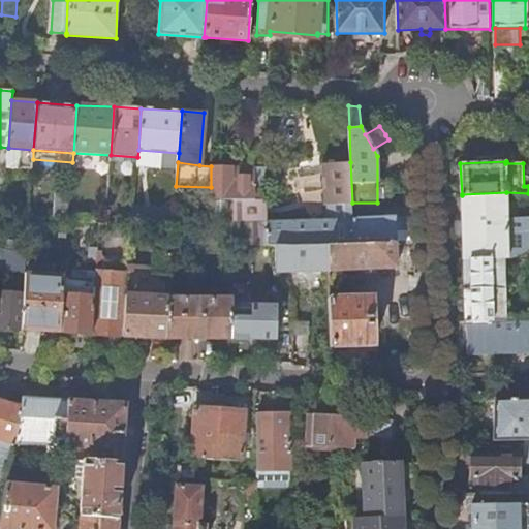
[(329,217),(329,219),(352,218),(353,218),(352,203),(350,162),(323,163),(323,178),(318,178),(318,188),(323,188),(324,205),(329,205),(329,217)]
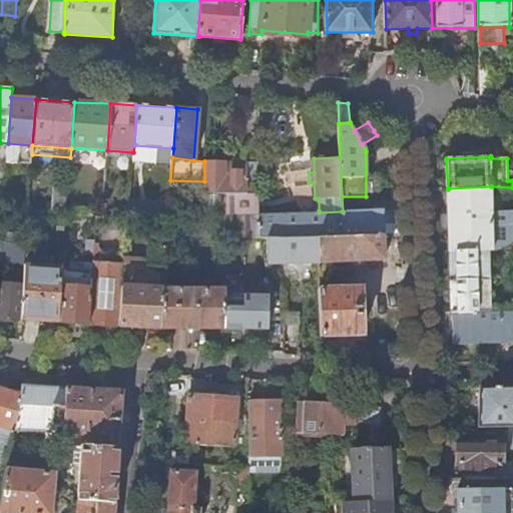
[(142,159),(132,158),(131,173),(141,174),(142,159)]
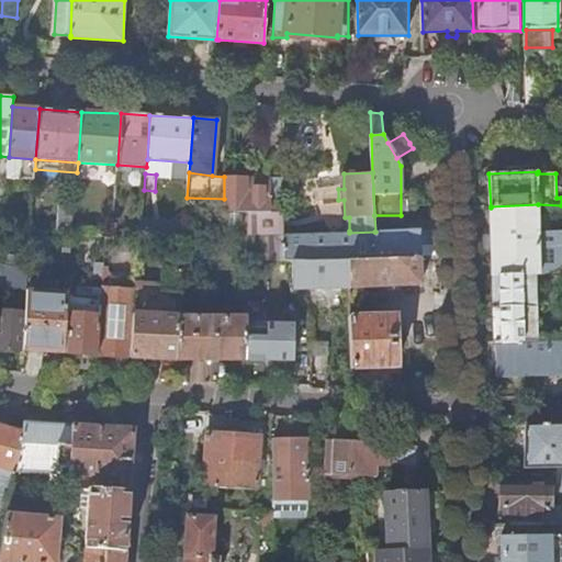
[(17,176),(8,176),(7,189),(15,189),(17,176)]
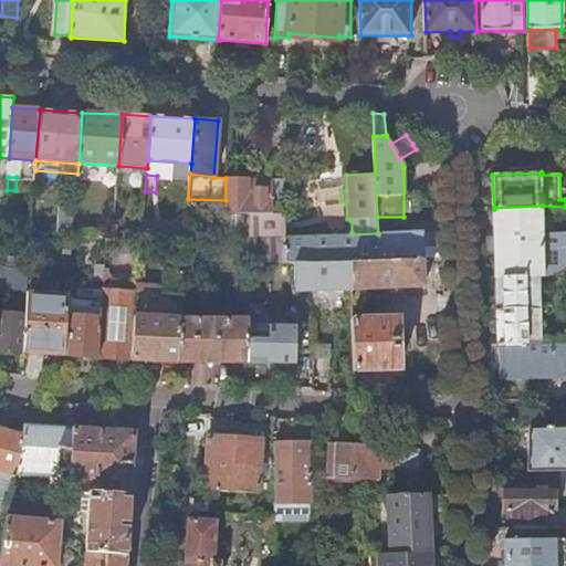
[(283,211),(284,178),(226,178),(226,200),(226,210),(249,211),(283,211)]
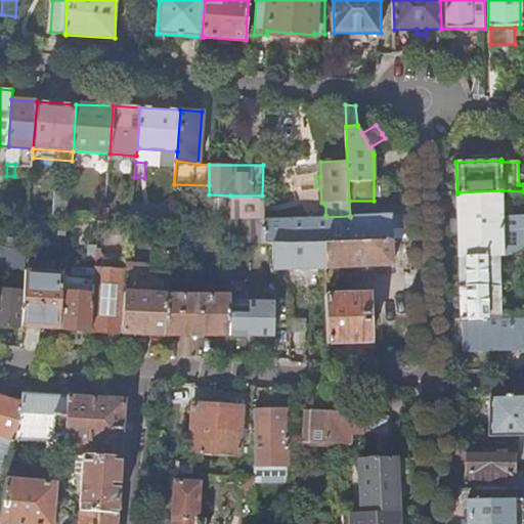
[(117,183),(107,183),(107,189),(106,198),(117,199),(117,183)]
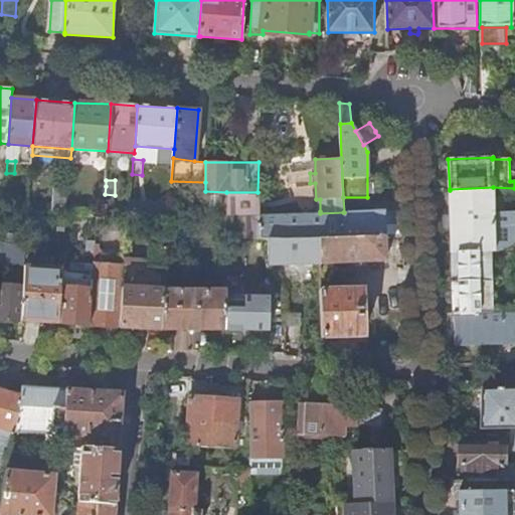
[(450,190),(452,251),(487,250),(495,250),(495,241),(494,223),(494,211),(493,187),(450,189),(450,190)]
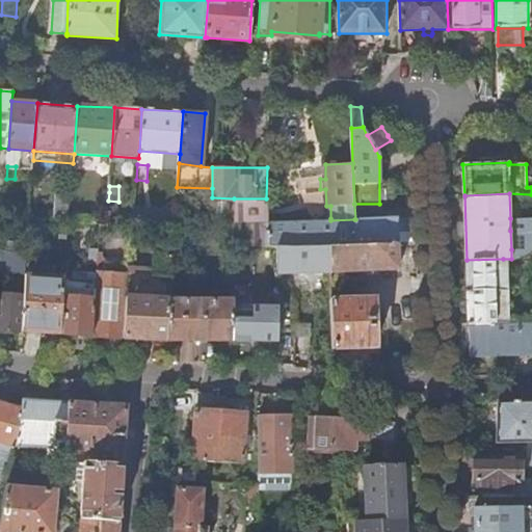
[(58,194),(56,218),(69,219),(70,195),(58,194)]
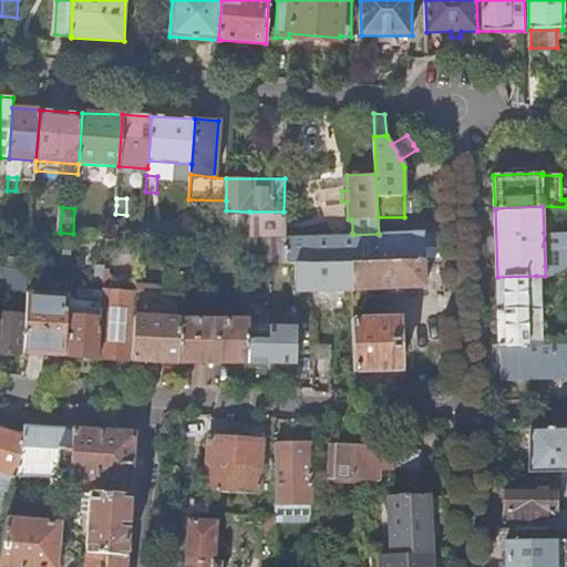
[(285,237),(284,212),(249,212),(248,260),(296,263),(352,261),(379,260),(379,234),(378,234),(352,235),(285,237)]
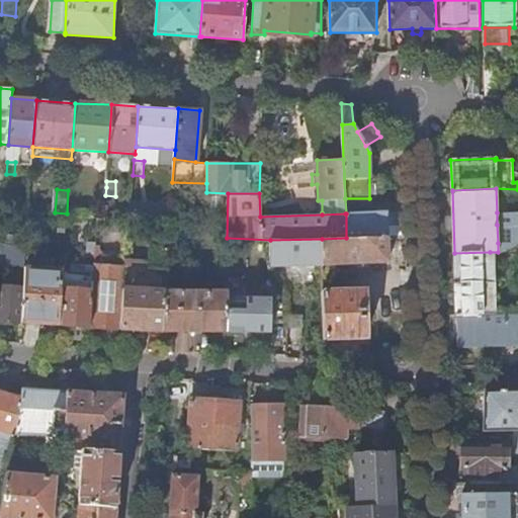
[(386,211),(346,213),(346,238),(387,237),(386,212),(386,211)]
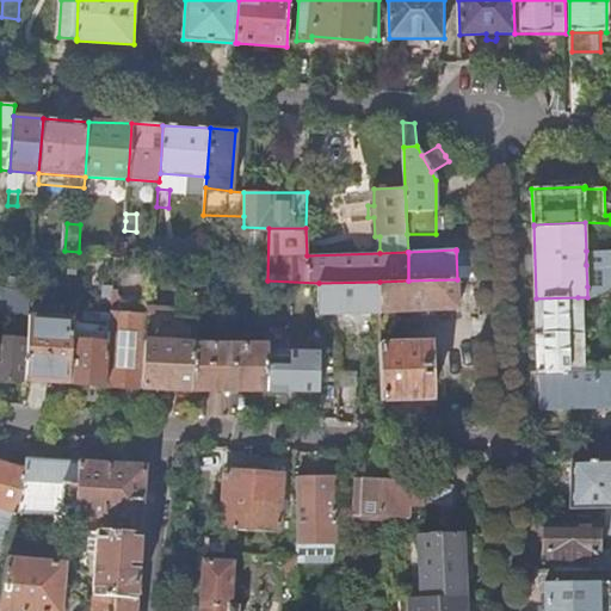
[(480,250),(456,251),(457,279),(481,278),(480,250)]
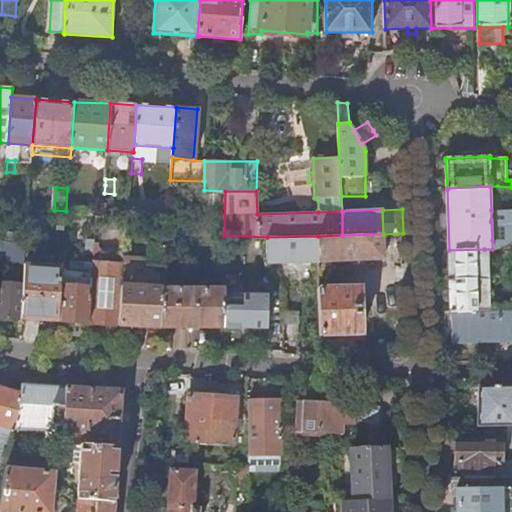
[(491,210),(491,222),(509,222),(511,222),(511,209),(491,210)]
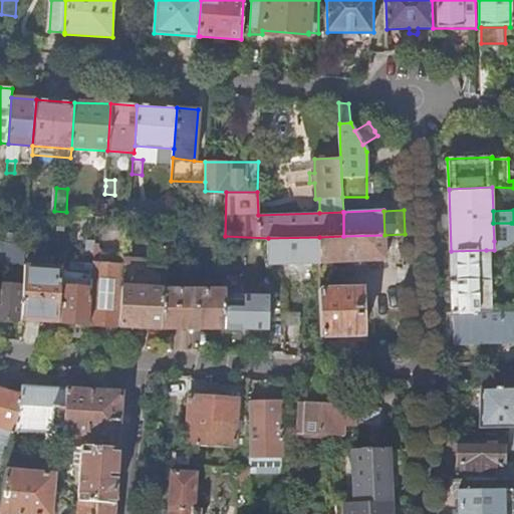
[(66,212),(54,211),(54,219),(65,220),(65,217),(66,212)]
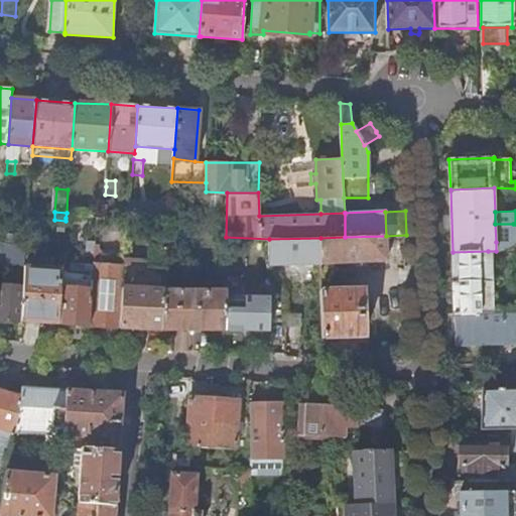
[(496,242),(514,242),(513,224),(495,224),(496,242)]
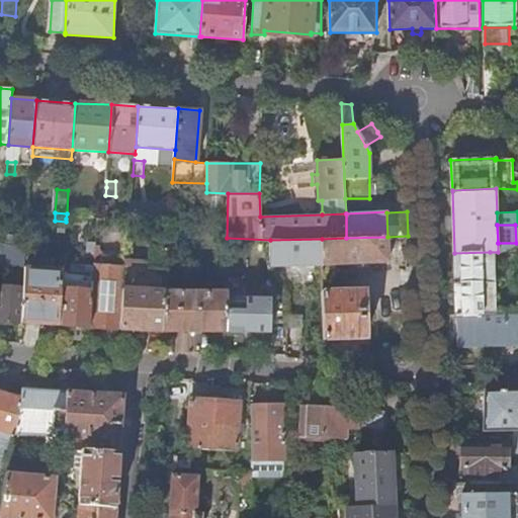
[(387,237),(346,238),(322,239),(322,264),(389,262),(387,237)]
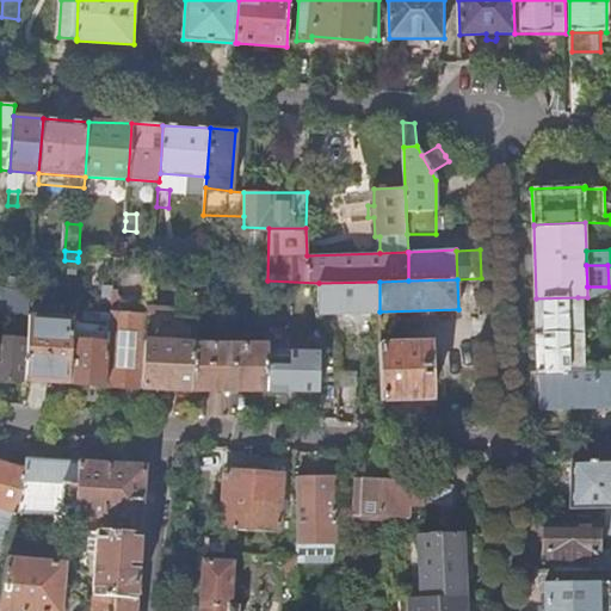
[(319,283),(267,281),(267,306),(295,306),(295,314),(319,314),(319,283)]
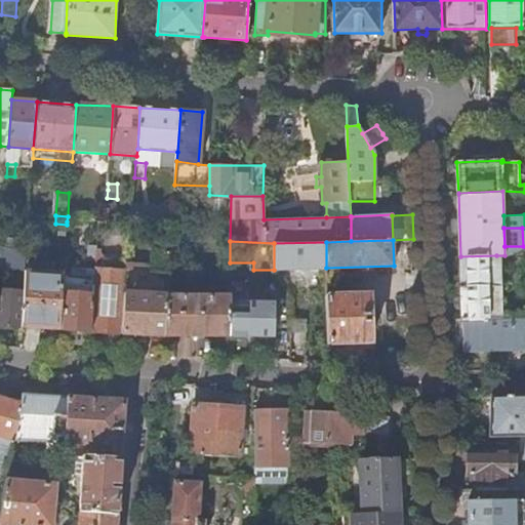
[(326,242),(274,243),(274,270),(326,268),(326,242)]
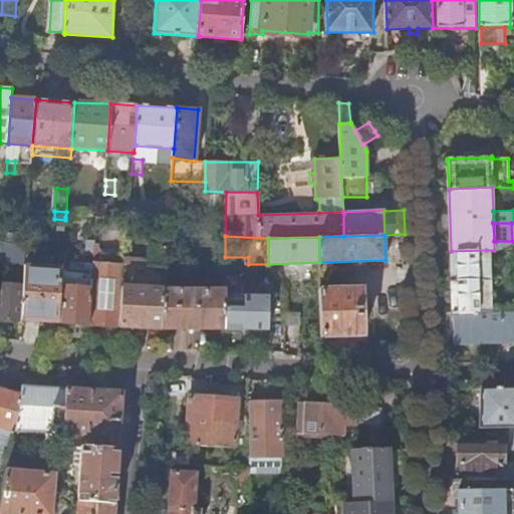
[(120,263),(121,248),(101,246),(101,241),(95,241),(94,261),(120,263)]
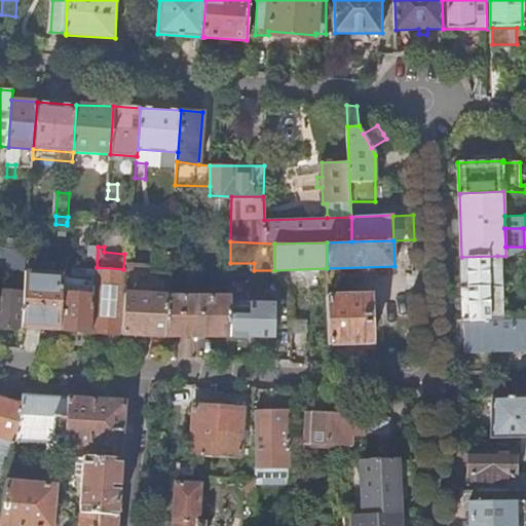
[(505,247),(505,256),(524,255),(524,247),(505,247)]
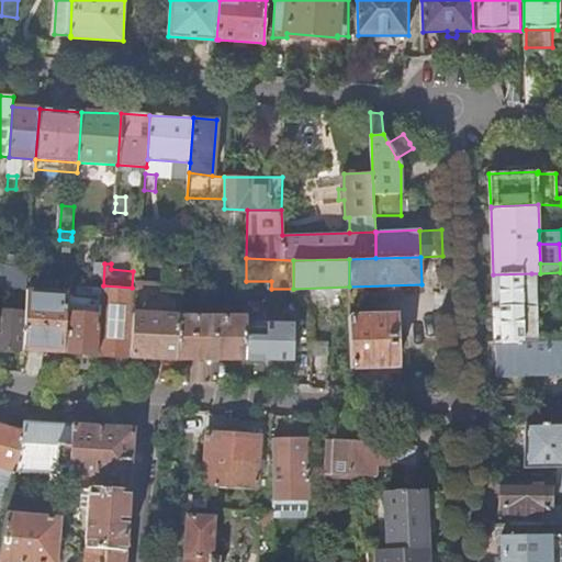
[(179,316),(182,267),(163,267),(161,283),(137,283),(137,288),(132,358),(177,359),(179,316)]
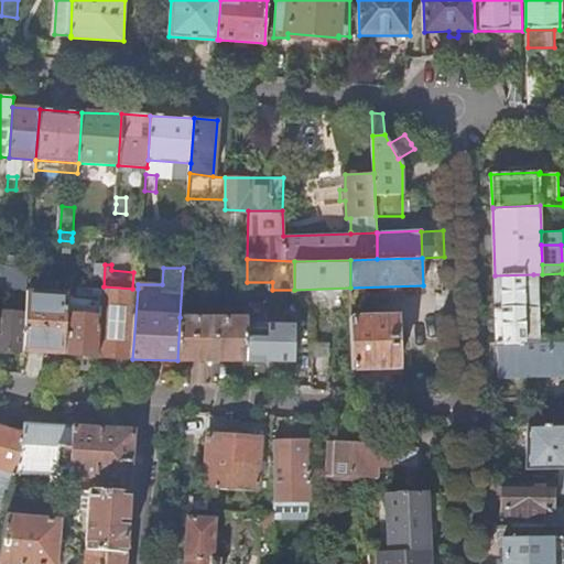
[(495,275),(496,307),(523,306),(523,288),(533,288),(533,274),(495,275)]
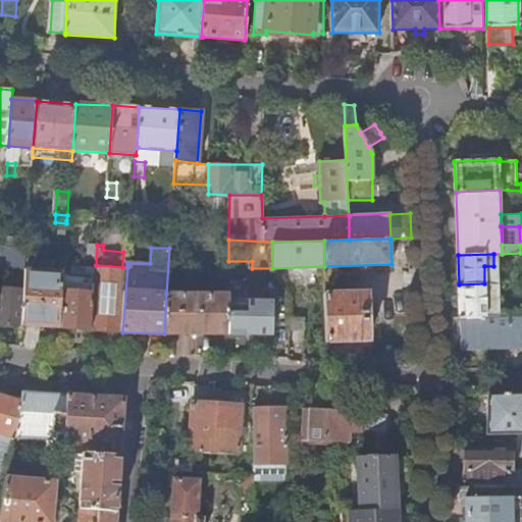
[(59,327),(91,329),(92,312),(96,265),(71,264),(71,273),(63,273),(59,327)]
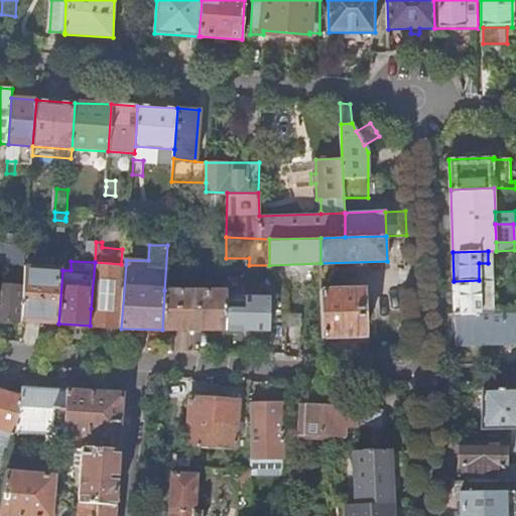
[(90,326),(121,329),(126,264),(121,264),(95,262),(91,308),(90,326)]
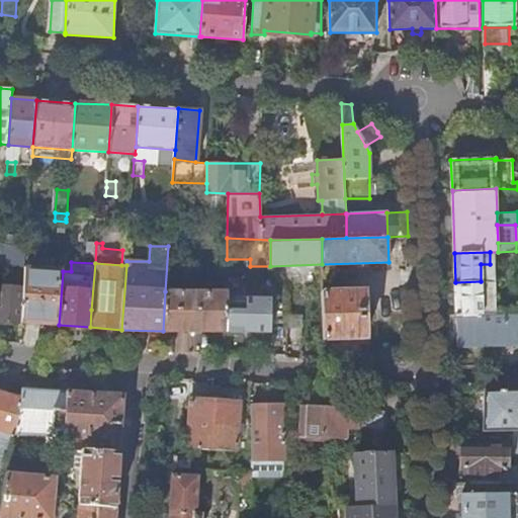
[(63,271),(24,270),(23,288),(21,323),(59,325),(63,271)]
